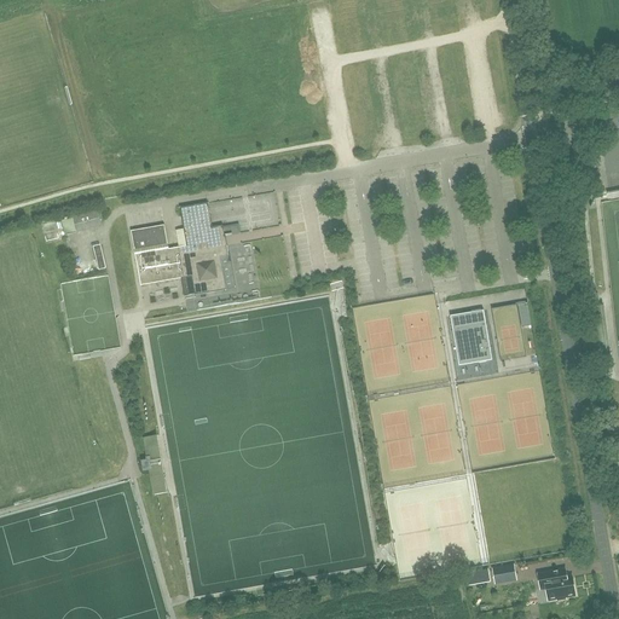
[(185,233),(210,230),(210,229),(213,229),(209,203),(180,208),(185,233)]
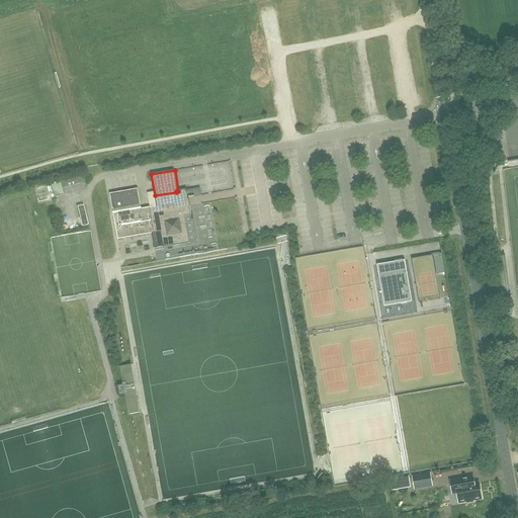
[(112,209),(141,204),(138,188),(109,193),(112,209)]
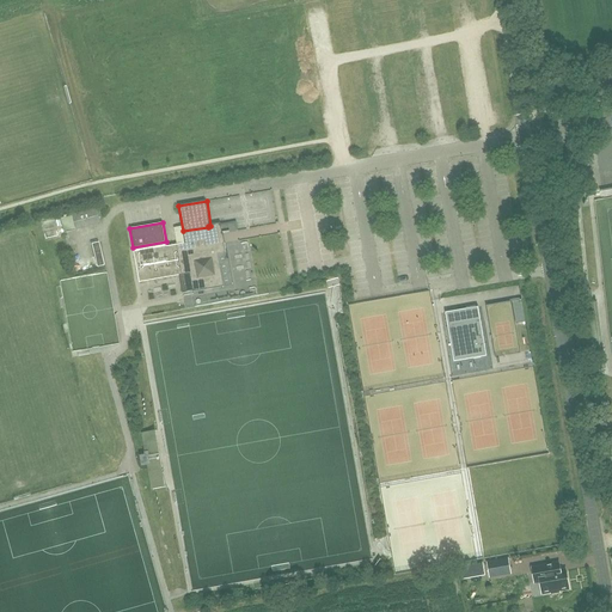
[(224,238),(221,224),(210,226),(208,226),(208,227),(183,231),(184,244),(134,252),(139,282),(179,276),(182,293),(193,292),(193,293),(224,287),(219,256),(226,255),(224,238)]
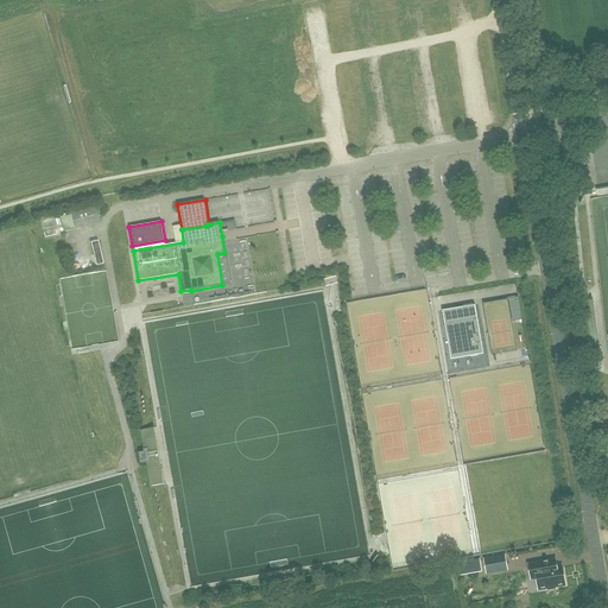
[(90,242),(95,266),(103,264),(97,241),(90,242)]
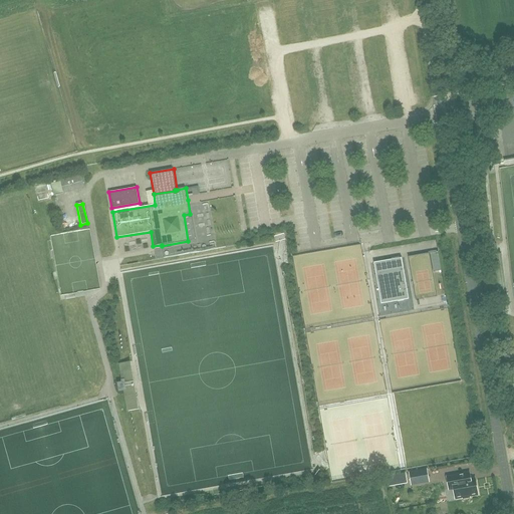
[(364,245),(305,256),(315,317),(343,312),(340,292),(337,293),(333,273),(340,272),(339,264),(359,261),(359,260),(367,259),(364,245)]
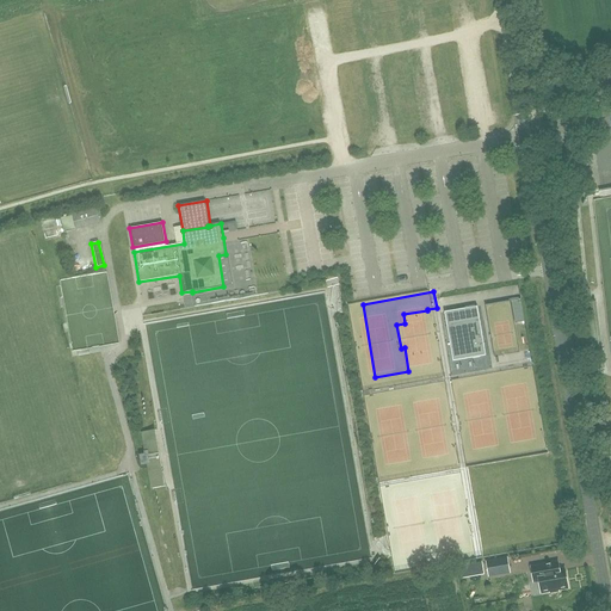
[(525,321),(522,300),(512,301),(516,323),(525,321)]
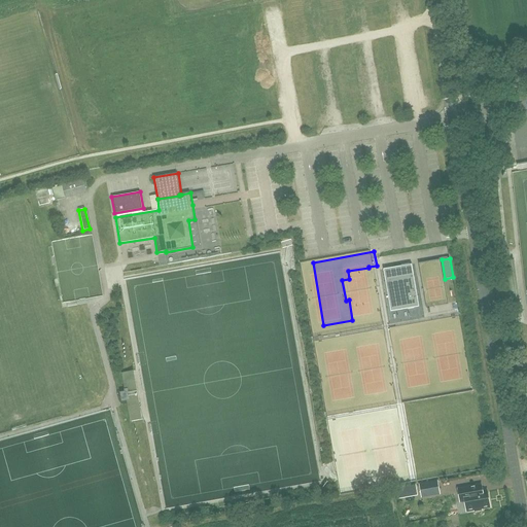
[(390,270),(396,309),(407,307),(408,309),(419,307),(412,266),(400,267),(400,268),(390,270)]
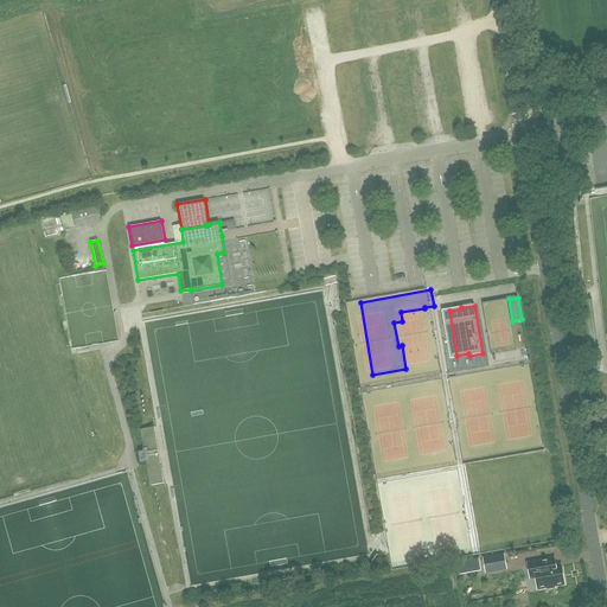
[(415,352),(409,353),(410,363),(422,362),(421,350),(415,350),(415,352)]
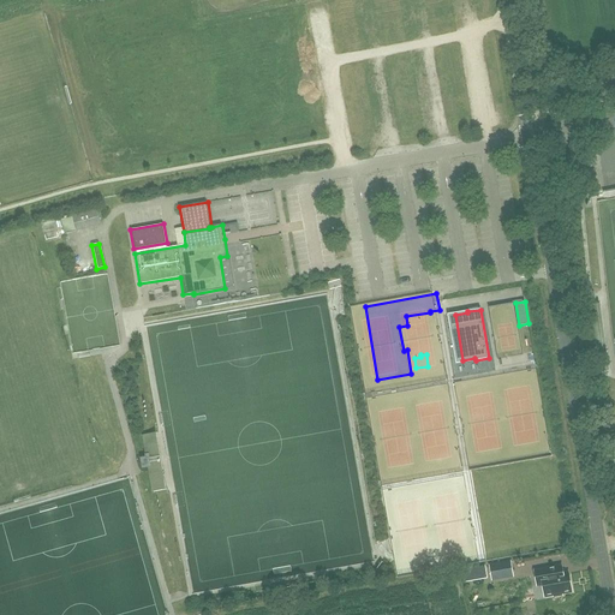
[(491,577),(513,573),(511,563),(490,567),(491,577)]
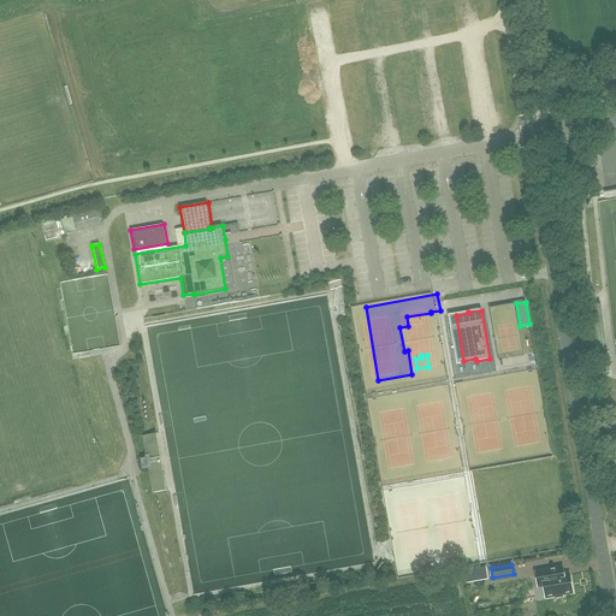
[(557,578),(555,575),(554,568),(535,572),(538,587),(544,586),(546,598),(555,597),(555,598),(563,597),(563,594),(573,593),(570,575),(557,578)]
